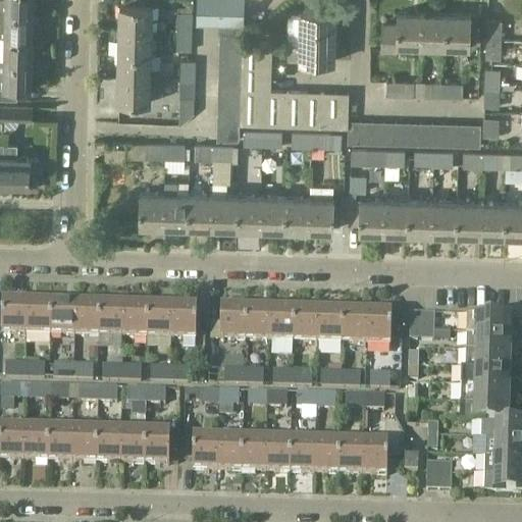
[(34,0),(0,0),(0,11),(34,13),(34,0)]
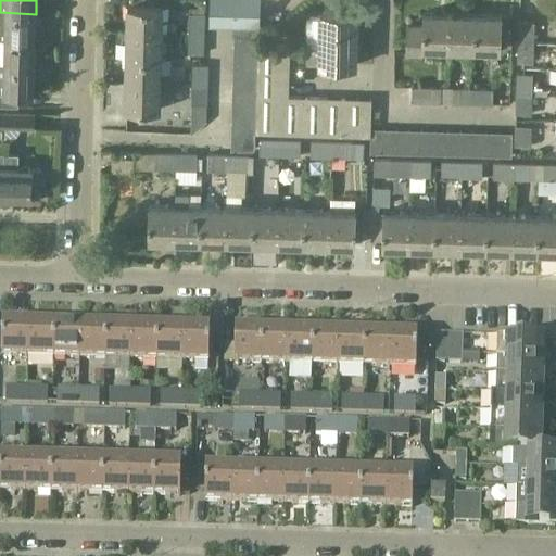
[(209,0),(209,25),(256,26),(256,0),(209,0)]
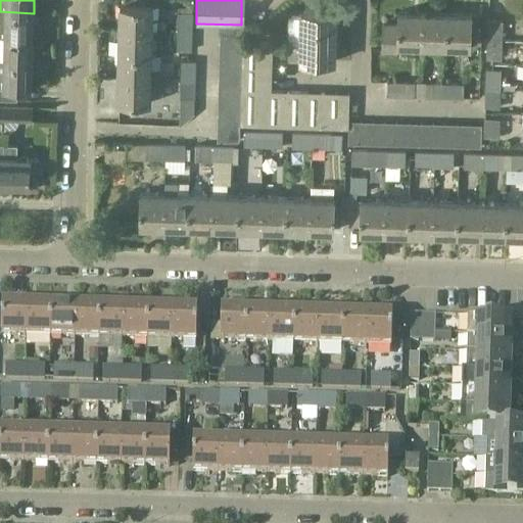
[(120,6),(120,30),(152,31),(152,6),(120,6)]
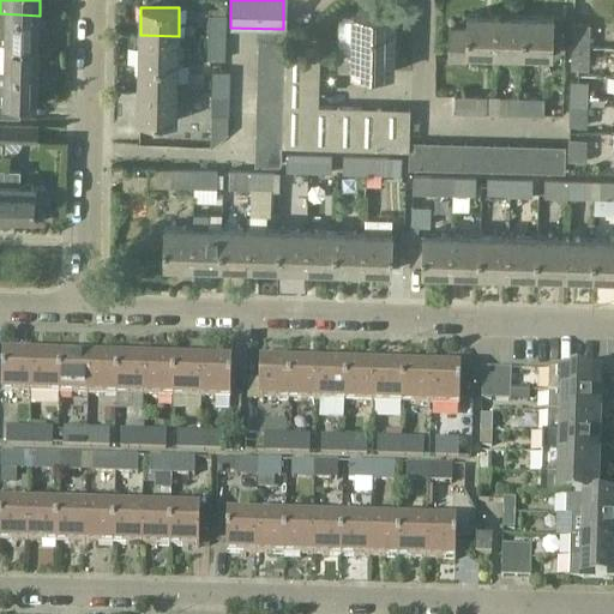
[(40,16),(0,13),(0,42),(6,43),(40,44),(40,16)]
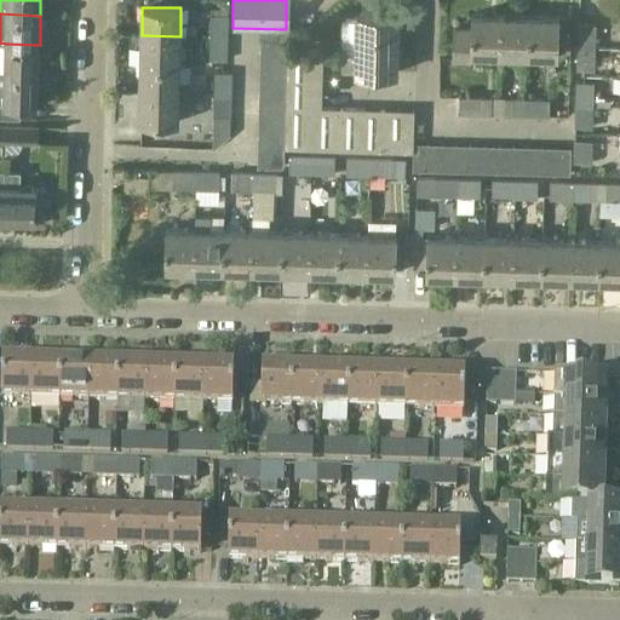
[(211,36),(228,38),(228,15),(211,13),(211,36)]
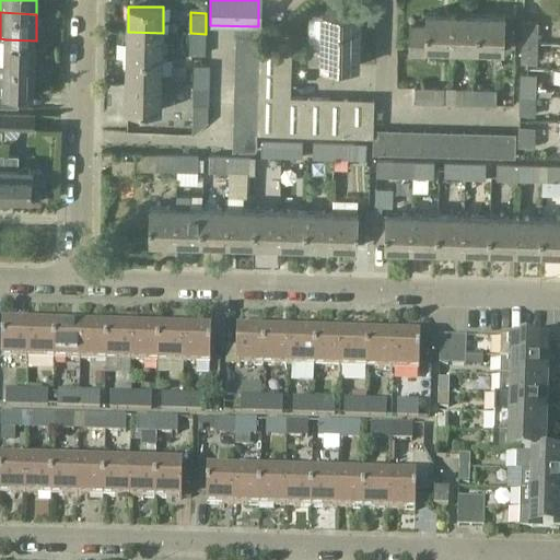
[(310,14),(308,42),(322,42),(322,48),(322,66),(359,67),(360,14),(323,13),(323,14),(310,14)]
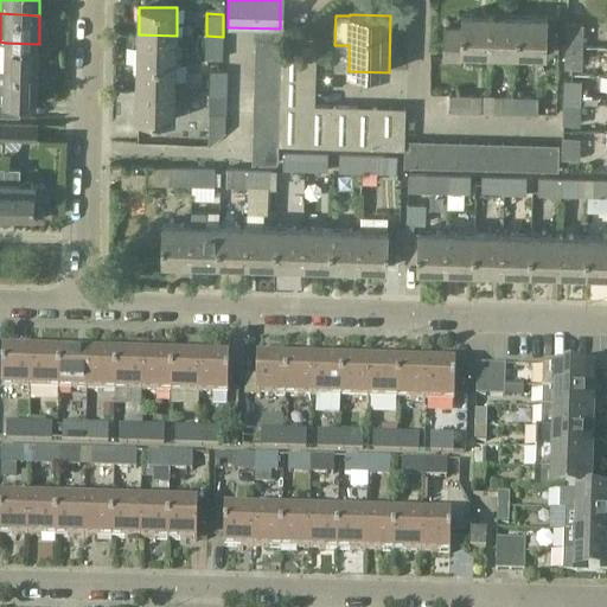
[(486,53),(489,16),(462,14),(461,27),(443,27),(442,57),(460,58),(460,52),(486,53)]
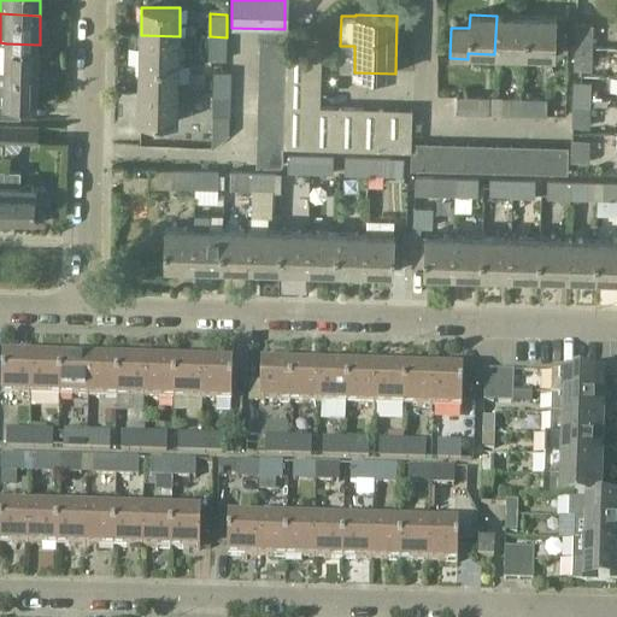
[(526,54),(527,16),(497,16),(494,54),(526,54)]
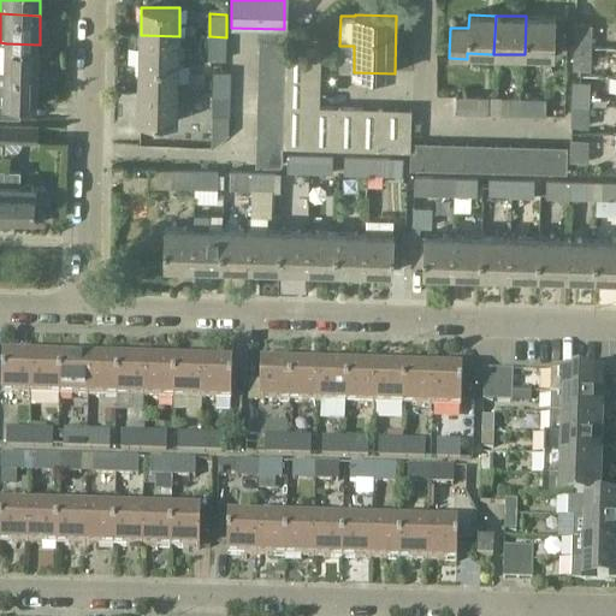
[(556,17),(526,16),(525,54),(555,55),(556,17)]
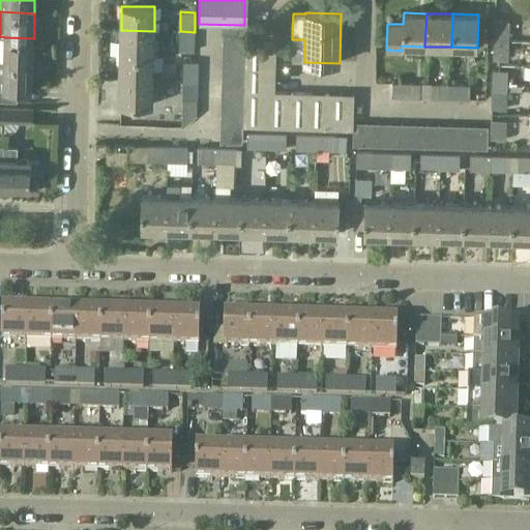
[(495,21),(495,40),(509,40),(509,22),(495,21)]
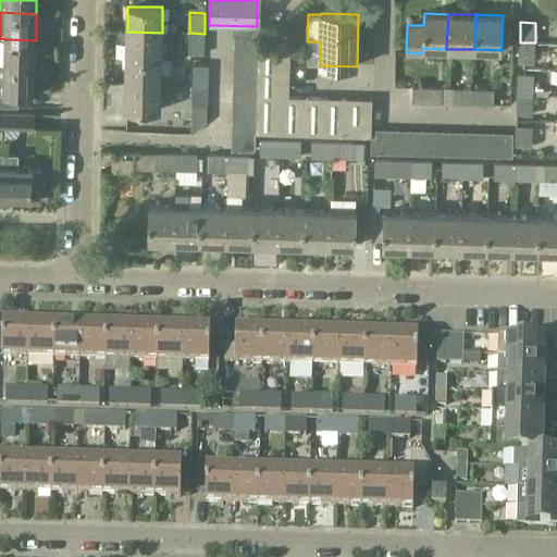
[(234,39),(258,39),(259,26),(235,26),(234,39)]
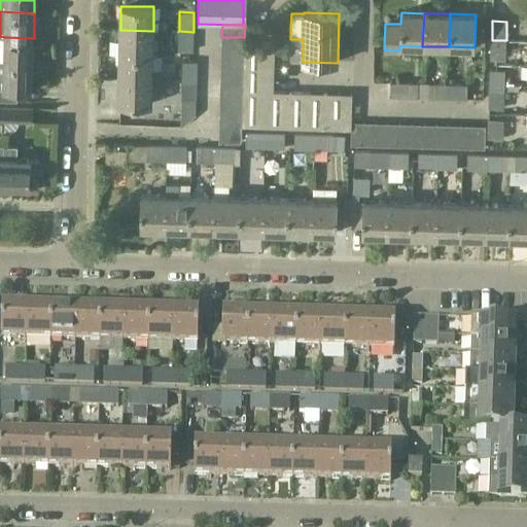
[(119,55),(152,56),(153,31),(120,30),(119,55)]
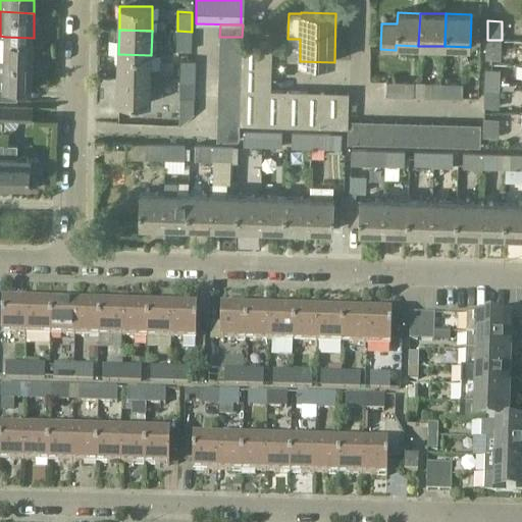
[(191,51),(192,32),(177,31),(176,50),(191,51)]
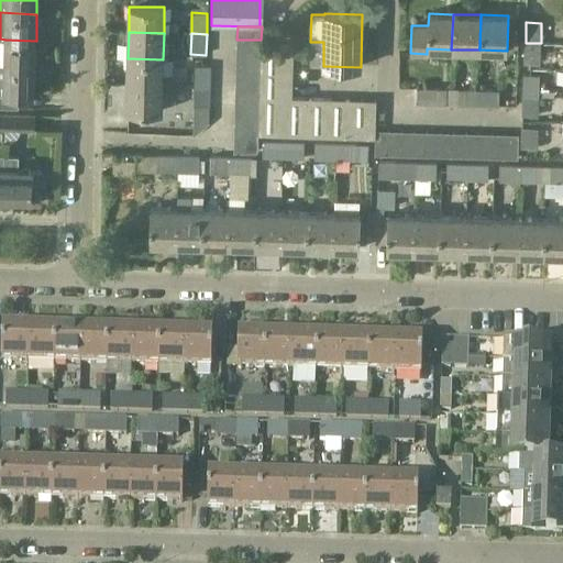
[(36,41),(6,40),(4,66),(35,67),(36,41)]
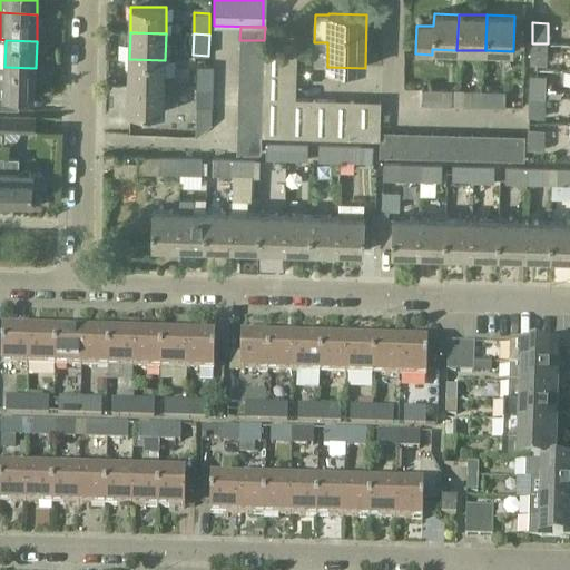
[(239,52),(264,53),(264,48),(264,40),(239,40),(239,52)]
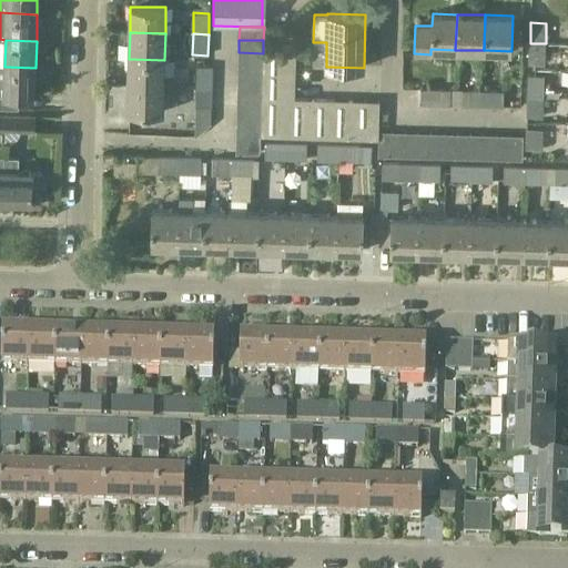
[(546,43),(530,43),(529,64),(545,64),(546,43)]
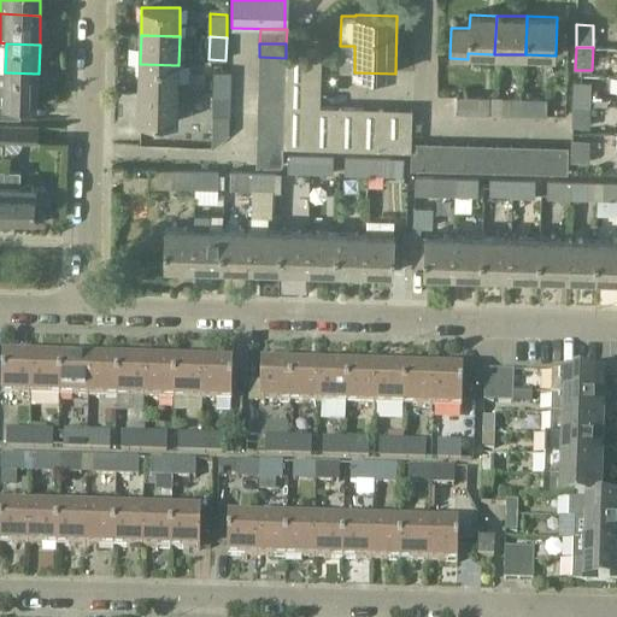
[(285,129),(285,144),(285,147),(412,151),(412,144),(412,110),(319,107),(321,53),(286,52),(286,58),(286,72),(286,87),(285,100),(285,115),(285,129)]
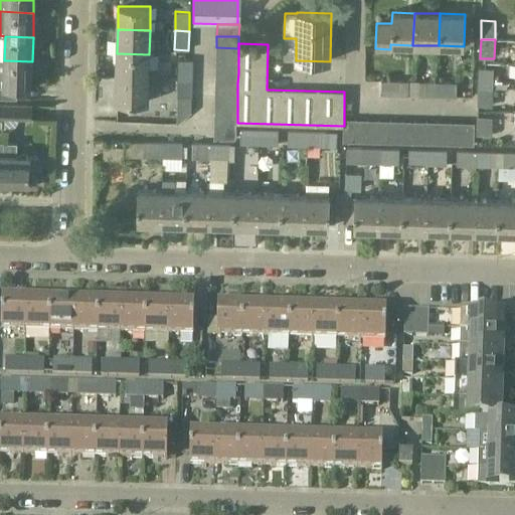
[(238,60),(238,48),(216,47),(216,59),(238,60)]
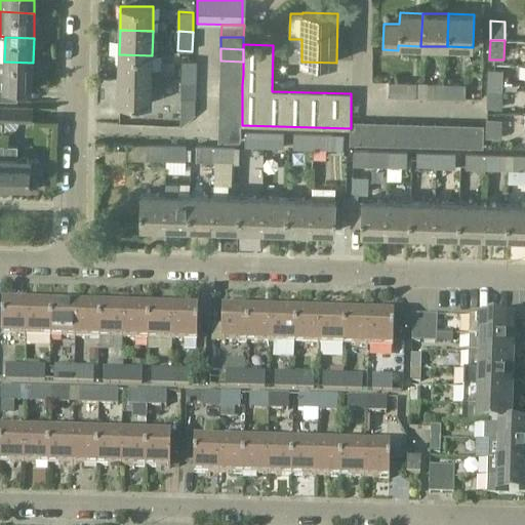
[(119,79),(152,80),(152,55),(119,54),(119,79)]
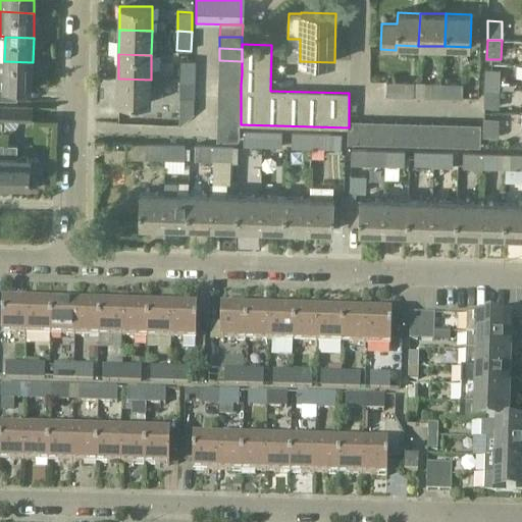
[(180,80),(195,81),(196,61),(181,60),(180,80)]
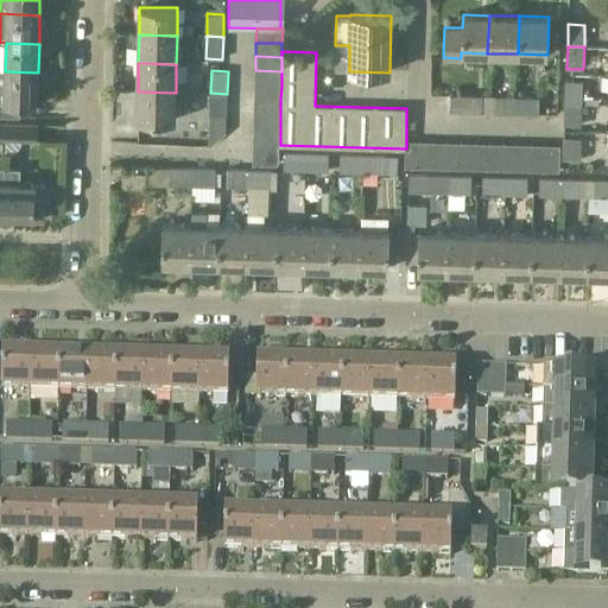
[(255,84),(282,86),(282,71),(255,70),(255,84)]
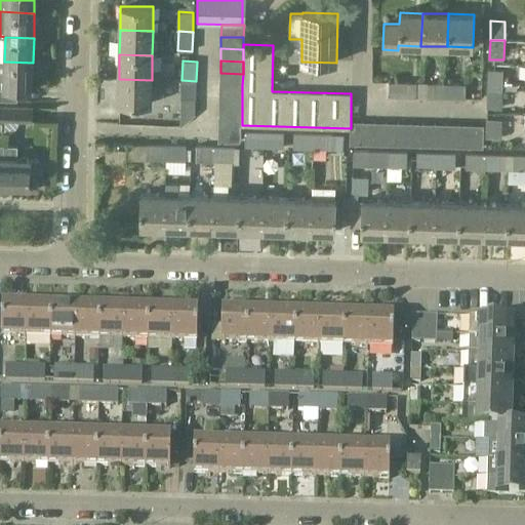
[(33,63),(4,62),(0,62),(0,99),(17,101),(17,88),(32,88),(33,63)]
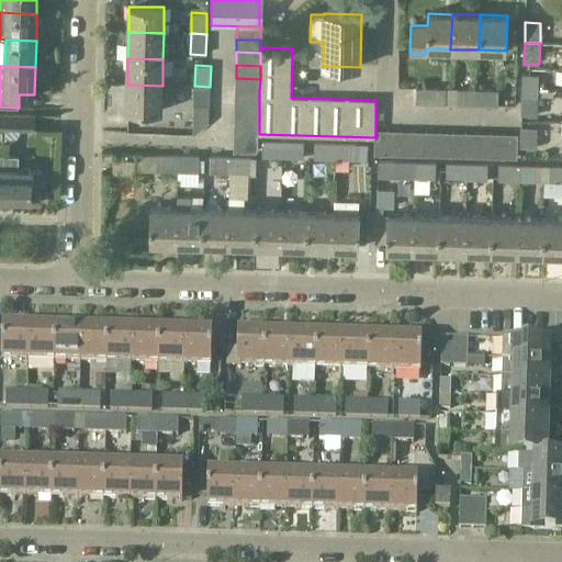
[(524,74),(523,94),(538,96),(539,75),(524,74)]
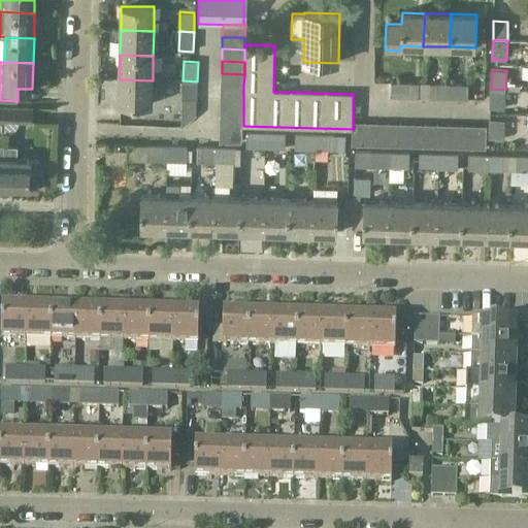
[(243,86),(244,74),(222,73),(221,86),(243,86)]
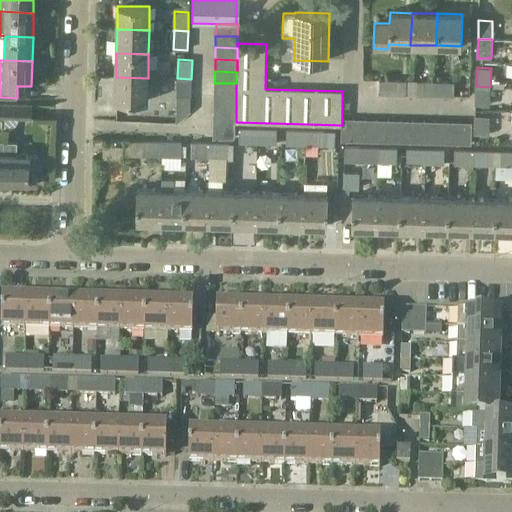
[(147,102),(148,78),(116,77),(115,102),(147,102)]
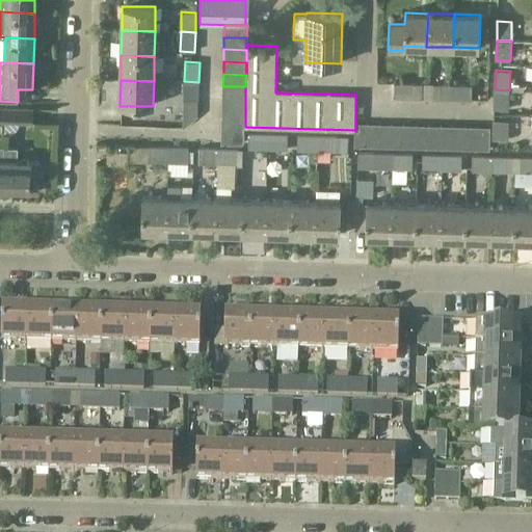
[(198,102),(198,82),(184,81),(183,101),(197,102),(198,102)]
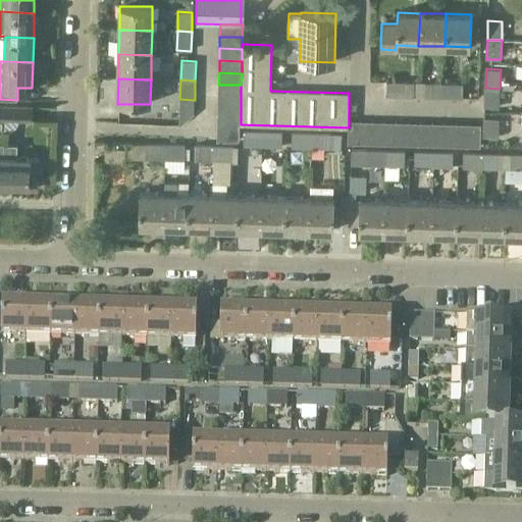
[(414,82),(396,82),(386,82),(386,96),(414,96),(414,82)]
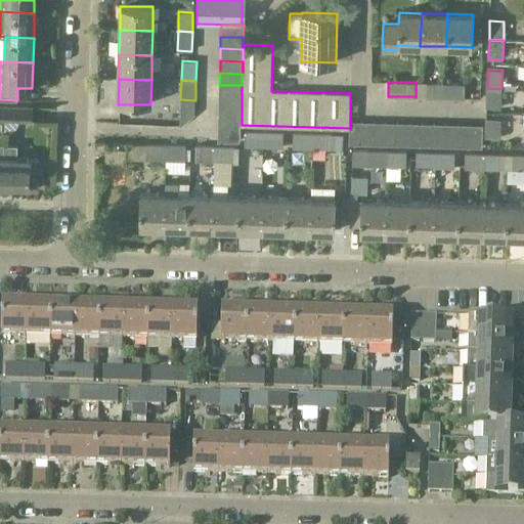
[(444,97),(444,83),(427,83),(426,97),(444,97)]
